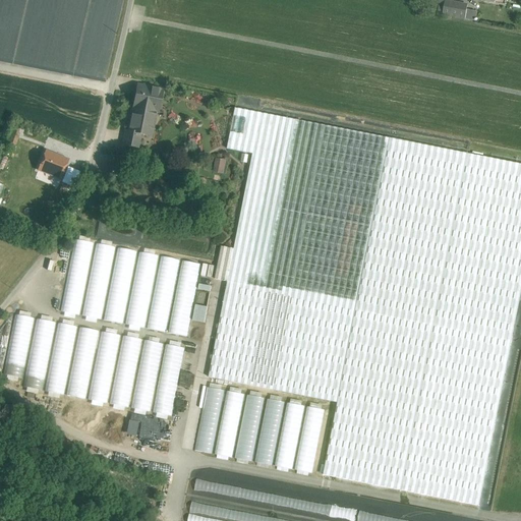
[(467,8),(454,6),(452,16),(475,20),(477,12),(466,11),(467,8)]
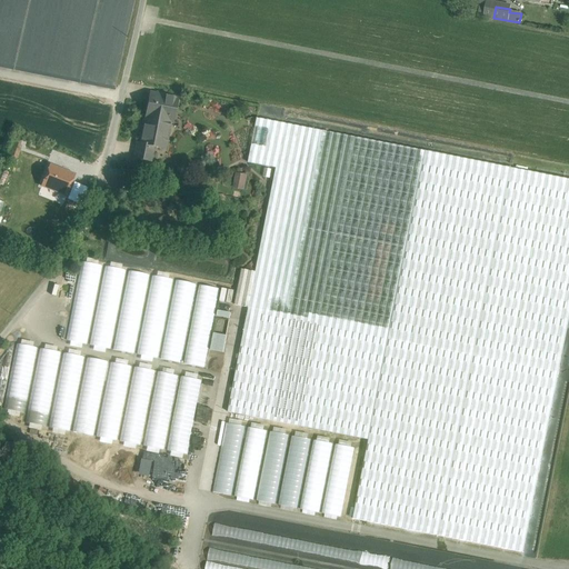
[(178,99),(150,93),(146,117),(170,122),(173,123),(178,99)]
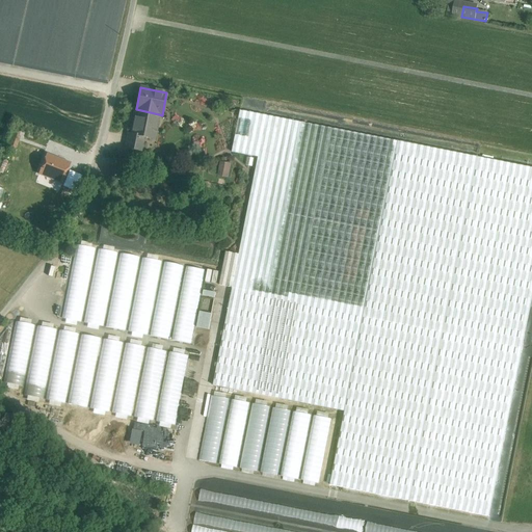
[(159,114),(136,109),(136,110),(132,135),(143,138),(151,139),(155,136),(159,114)]
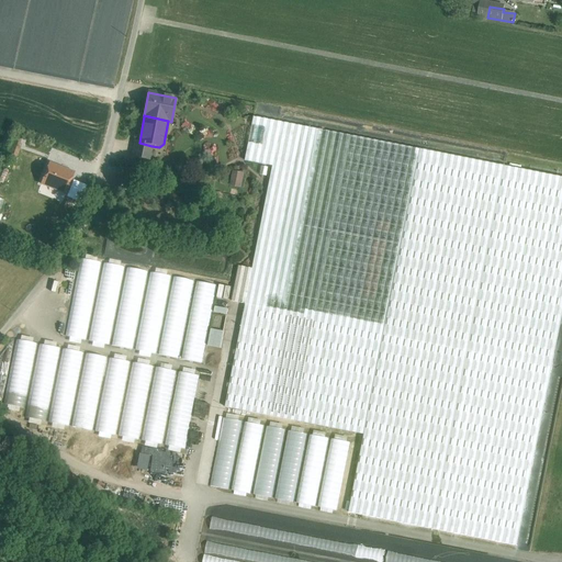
[(420,149),(254,117),(246,160),(273,166),(253,269),(239,266),(232,301),(246,304),(225,407),(363,435),(420,149)]
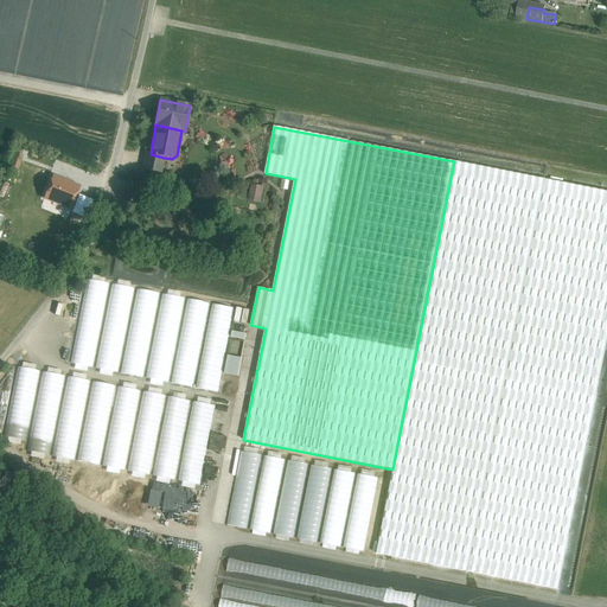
[(14,152),(7,170),(16,173),(23,155),(14,152)]
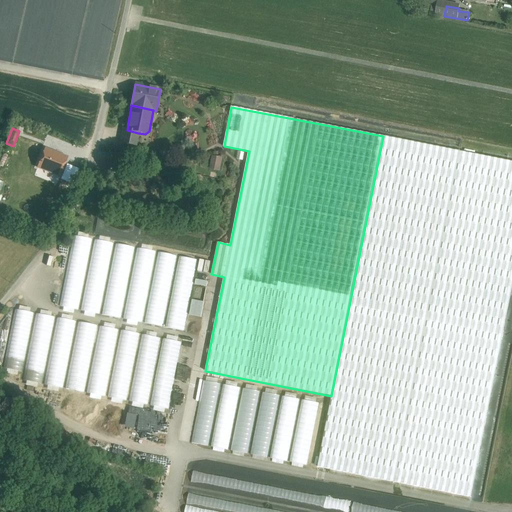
[(138,133),(127,130),(123,129),(121,143),(136,146),(138,133)]
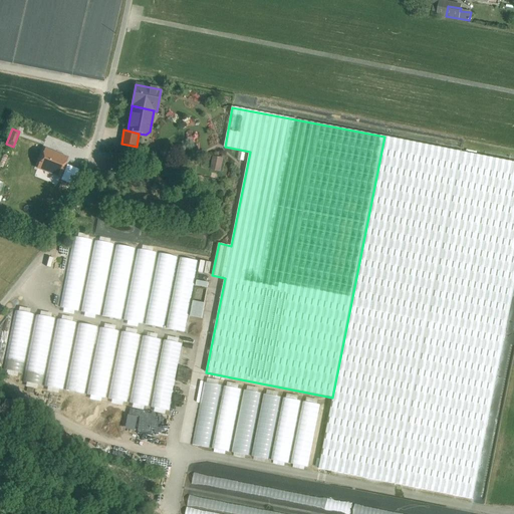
[(384,137),(332,398),(333,398),(319,469),(396,484),(461,152),(384,137)]
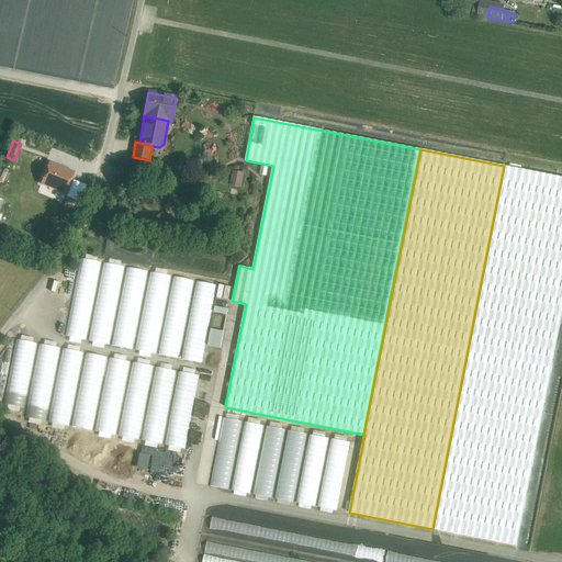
[(74,173),(51,164),(42,183),(66,193),(74,173)]
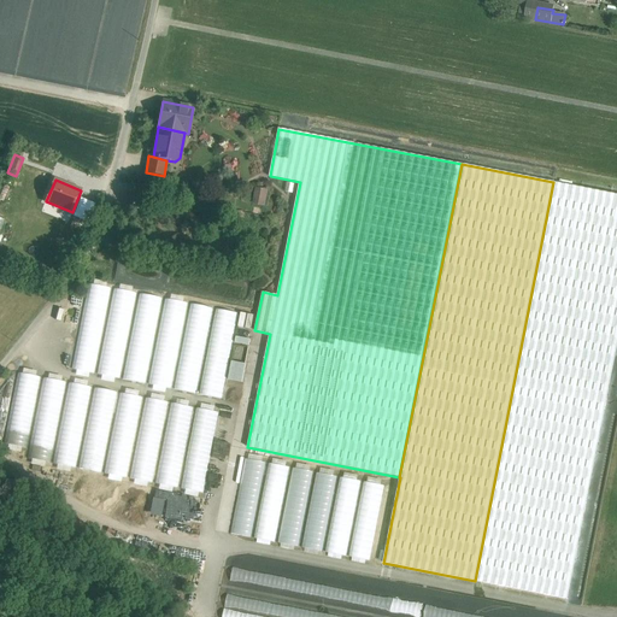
[(616,193),(553,182),(475,581),(570,600),(616,359),(616,193)]
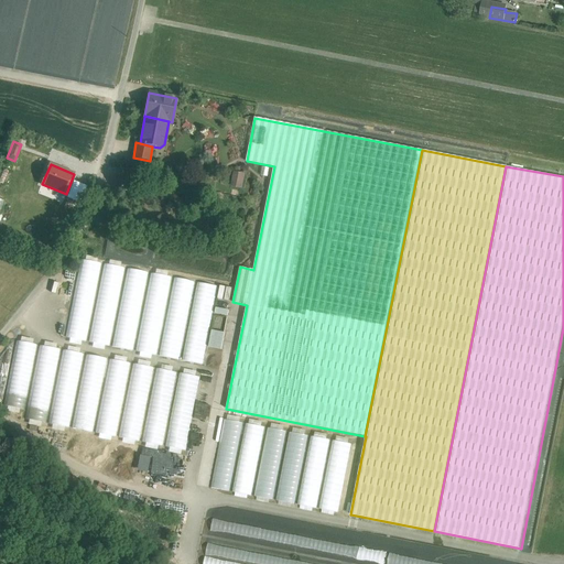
[(134,171),(120,169),(117,182),(132,185),(134,171)]
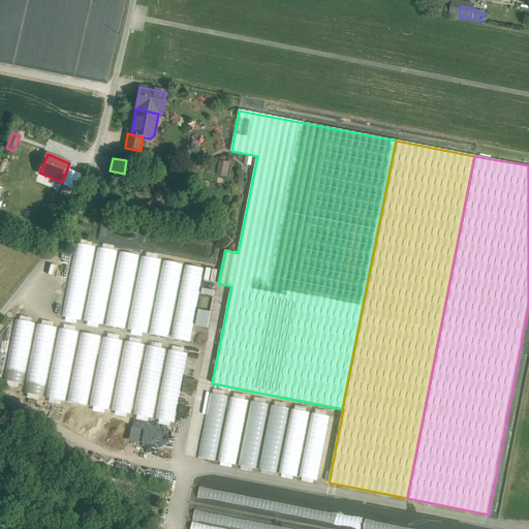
[(228,163),(220,162),(218,175),(226,176),(228,163)]
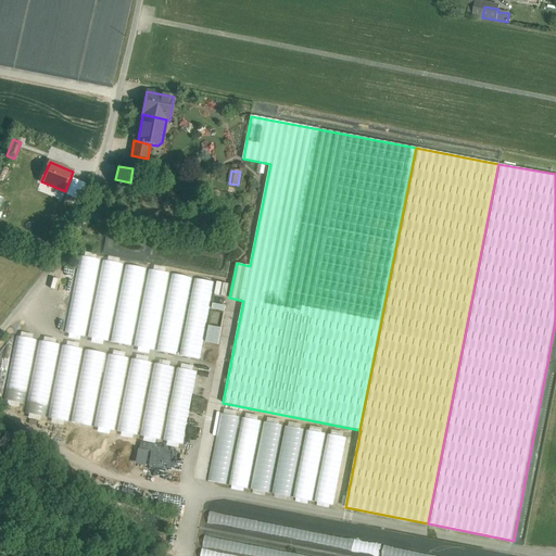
[(80,189),(85,179),(76,176),(72,185),(80,189)]
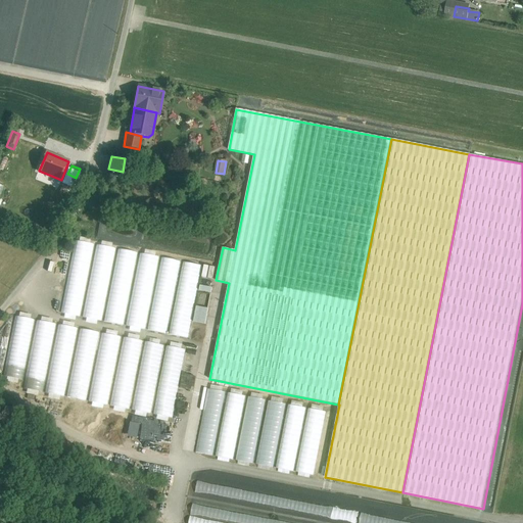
[(202,266),(75,241),(60,313),(188,338),(202,266)]
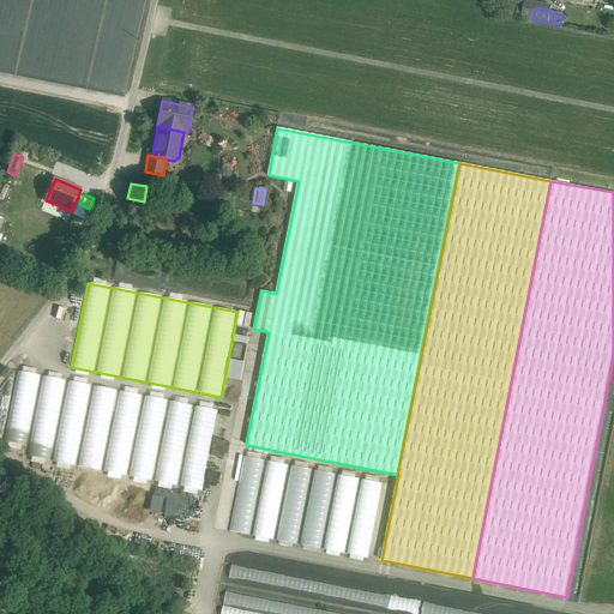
[(230,357),(227,377),(242,380),(247,361),(230,357)]
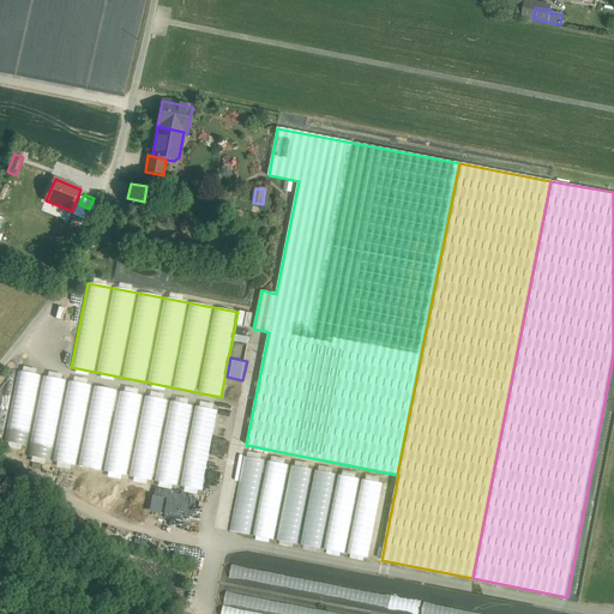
[(218,410),(18,372),(4,443),(26,446),(28,456),(202,491),(218,410)]
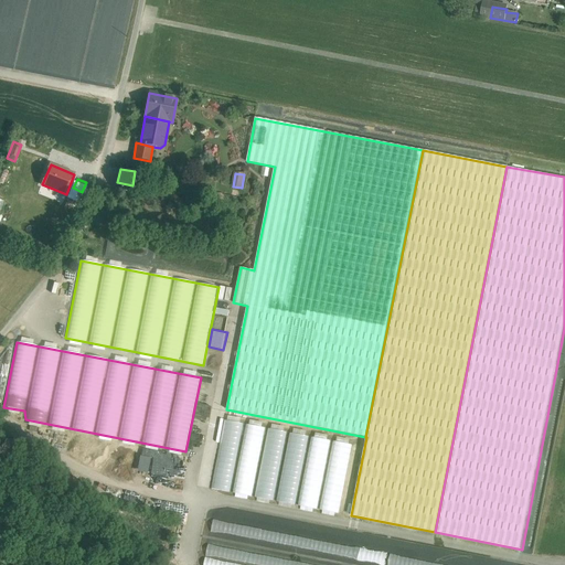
[(360,446),(224,420),(211,489),(347,514),(360,446)]
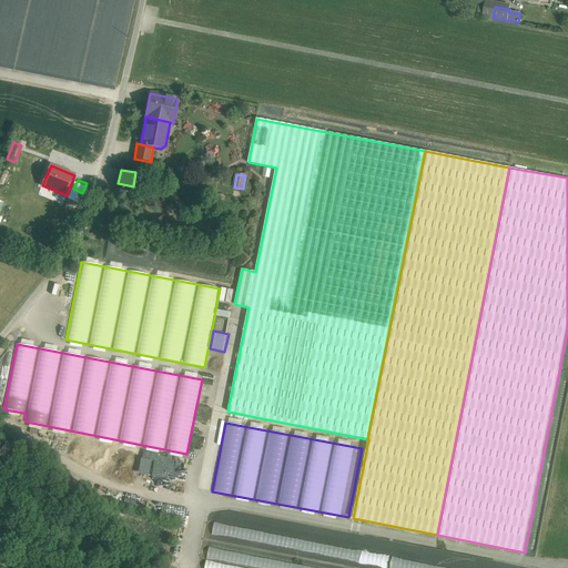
[(188,463),(141,454),(138,470),(183,479),(188,463)]
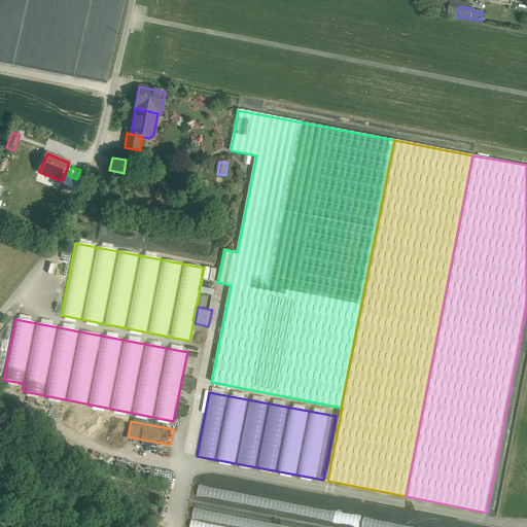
[(420,526),(363,518),(361,526),(420,526)]
